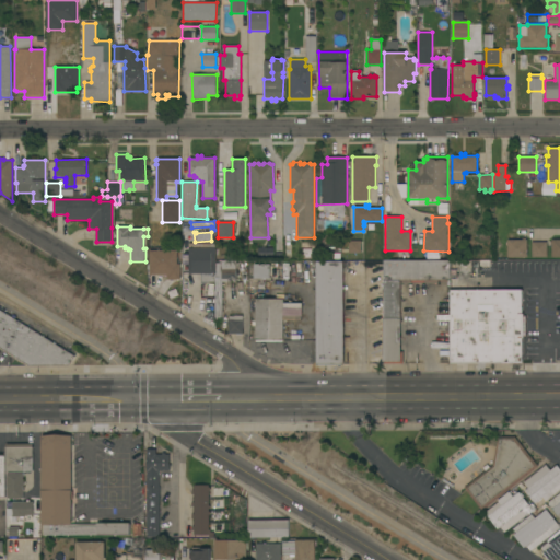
[(508,246),(506,246),(506,242),(508,242),(508,240),(523,240),(523,238),(526,238),(526,240),(527,240),(527,257),(508,257),(508,246)]
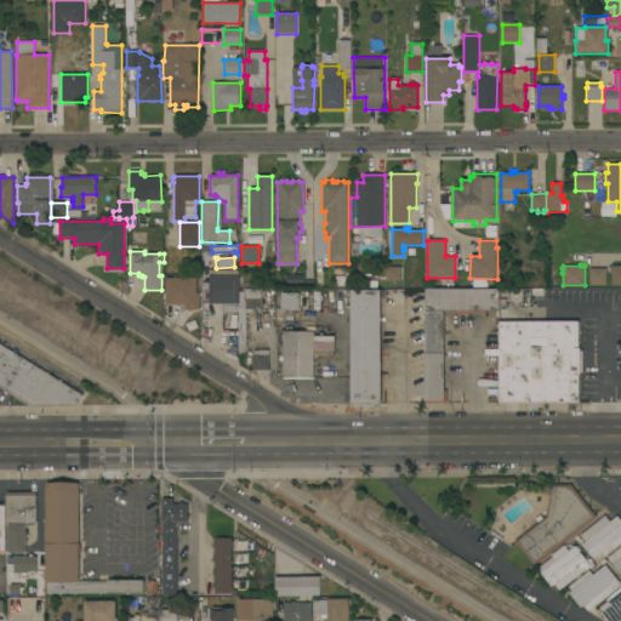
[(620,266),(620,285),(611,285),(611,272),(610,272),(610,268),(611,268),(611,266),(620,266)]
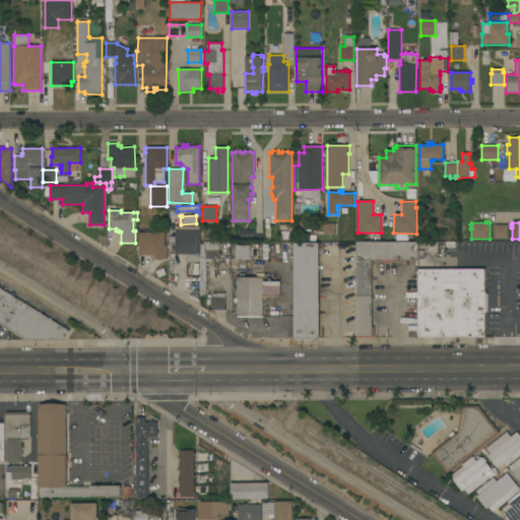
[(335,236),(323,236),(323,223),(335,223),(335,236)]
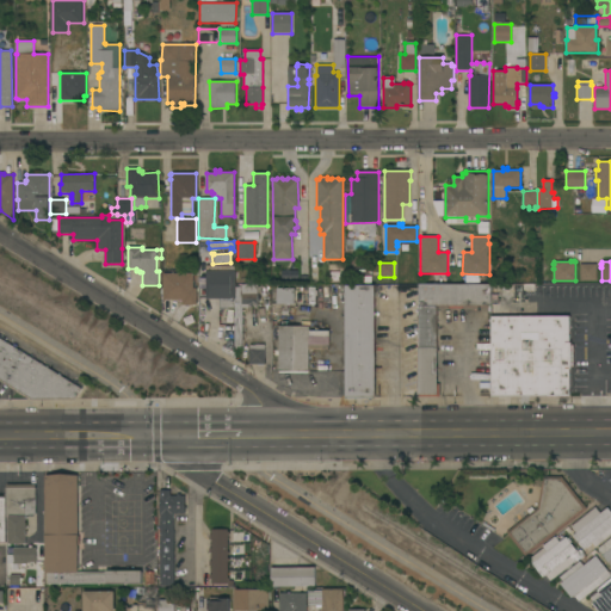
[(597,264),(597,281),(580,281),(580,264),(597,264)]
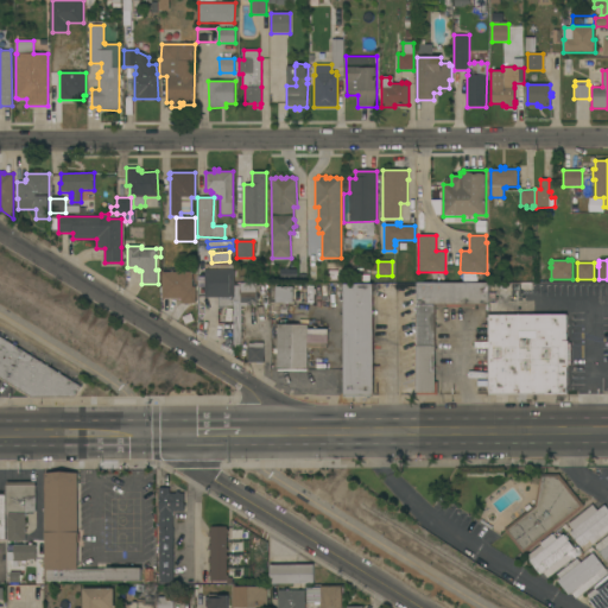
[(217,306),(217,298),(204,297),(204,271),(204,265),(234,265),(234,286),(234,308),(217,306)]
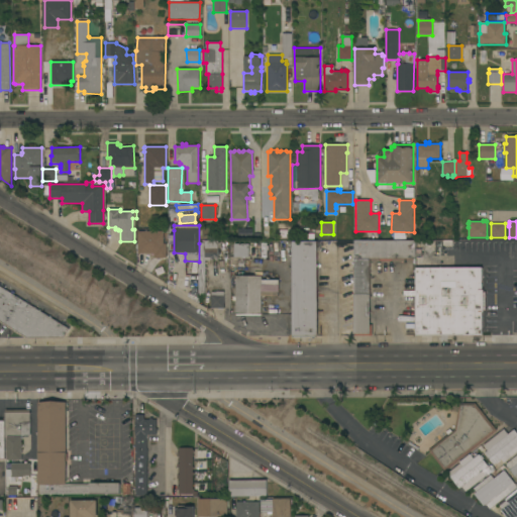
[(137,231),(164,231),(164,243),(166,243),(167,259),(154,259),(154,253),(137,253),(137,231)]
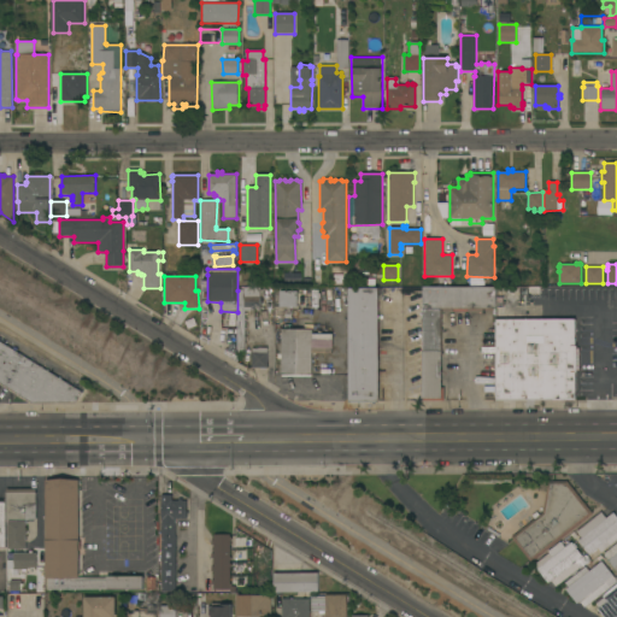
[(441,309),(441,388),(442,388),(444,400),(423,400),(423,288),(494,287),(495,309),(441,309)]
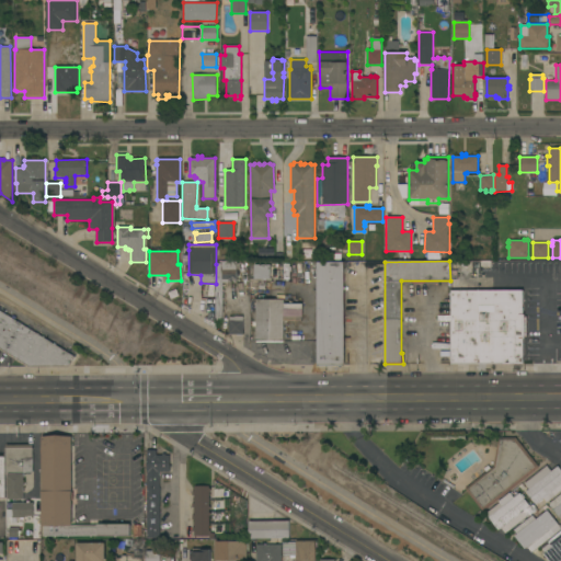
[(449,261),(471,261),(471,277),(479,277),(479,288),(457,288),(457,290),(523,290),(523,363),(450,364),(450,281),(449,261)]
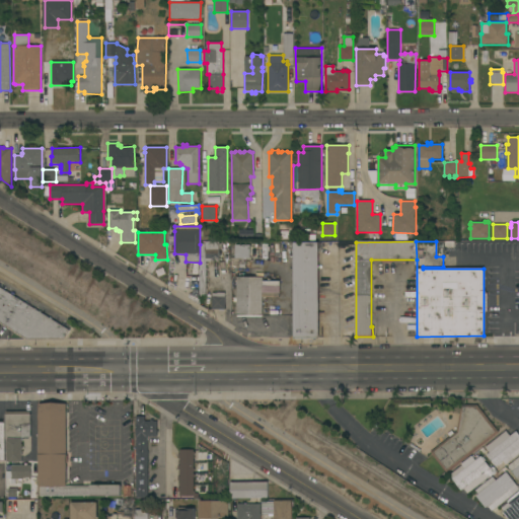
[(318,242),(318,338),(293,338),(293,242),(308,242),(315,242),(318,242)]
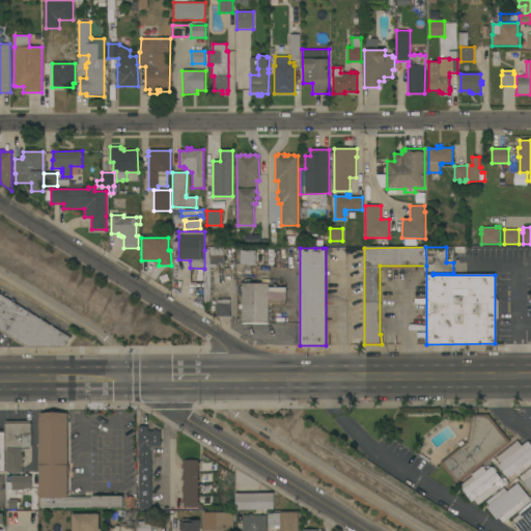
[(255,266),(251,266),(251,275),(236,275),(236,263),(241,263),(241,249),(255,249),(255,266)]
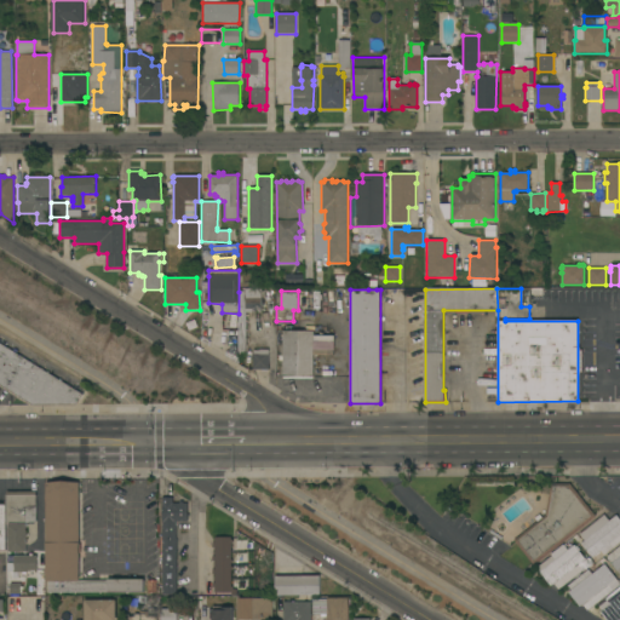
[(239,292),(246,292),(246,298),(260,298),(260,309),(246,309),(246,345),(239,345),(239,314),(239,292)]
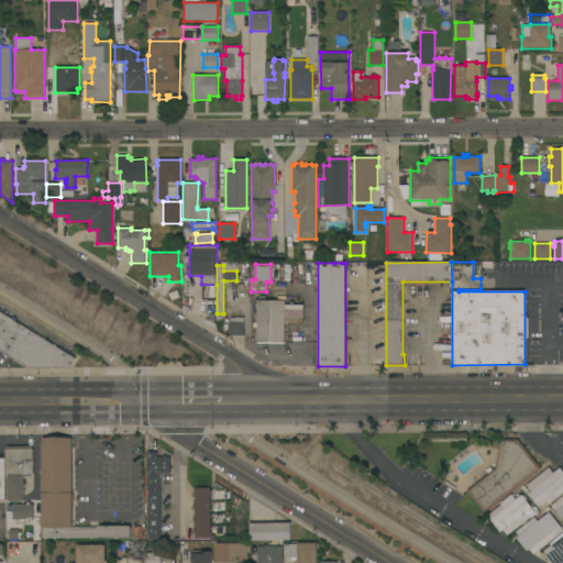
[(285,343),(256,344),(256,300),(284,300),(285,343)]
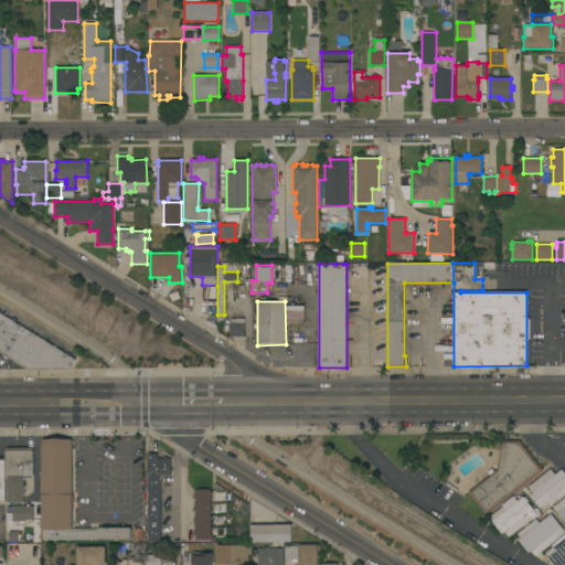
[(0,312),(75,360),(70,369),(30,370),(0,351),(0,312)]
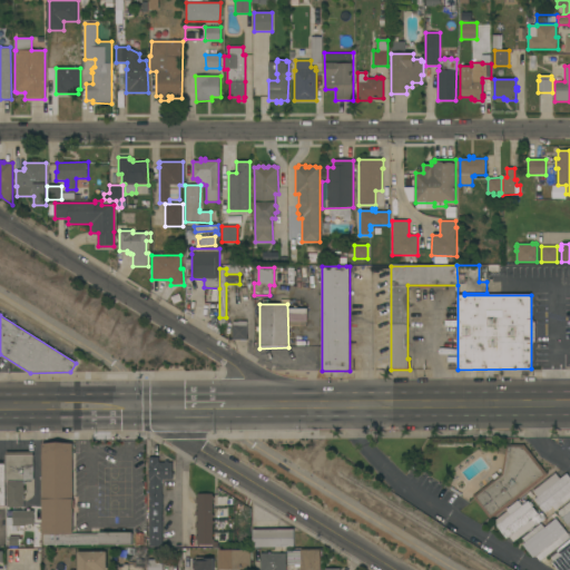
[(246,340),(233,340),(233,322),(238,322),(238,320),(246,320),(246,340)]
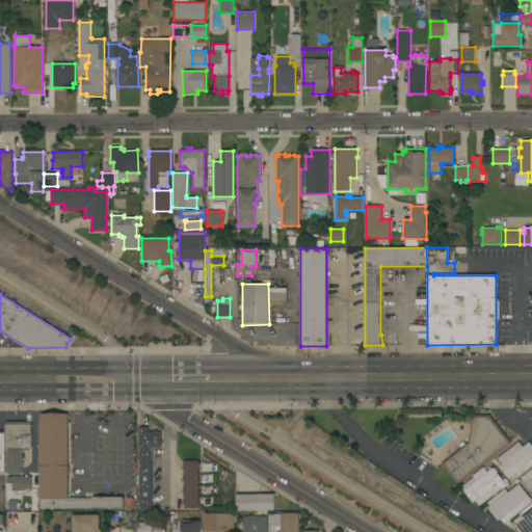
[(69,498),(123,497),(123,508),(42,509),(41,499),(40,499),(38,414),(68,414),(69,498)]
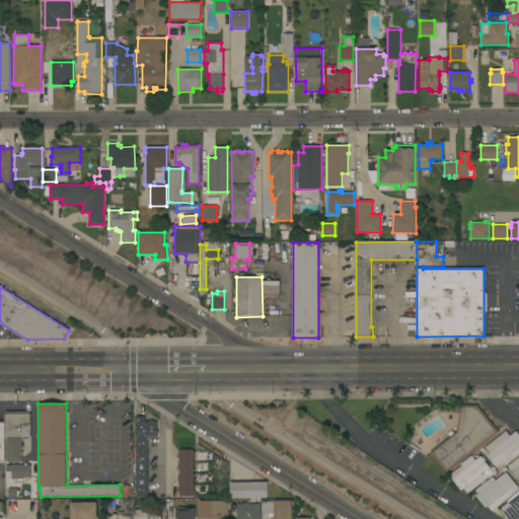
[(498,432),(446,473),(429,452),(449,436),(447,434),(451,431),(453,433),(455,431),(461,404),(476,404),(498,432)]
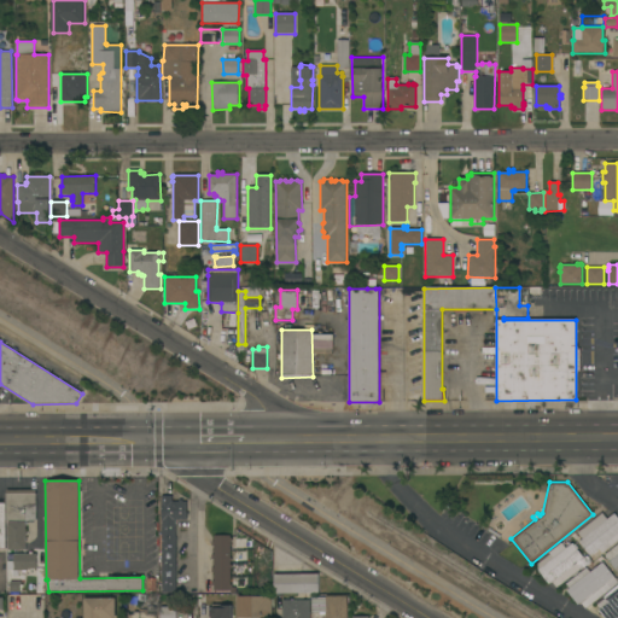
[(5,494),(6,494),(6,490),(36,490),(36,520),(5,520),(5,502),(5,494)]
